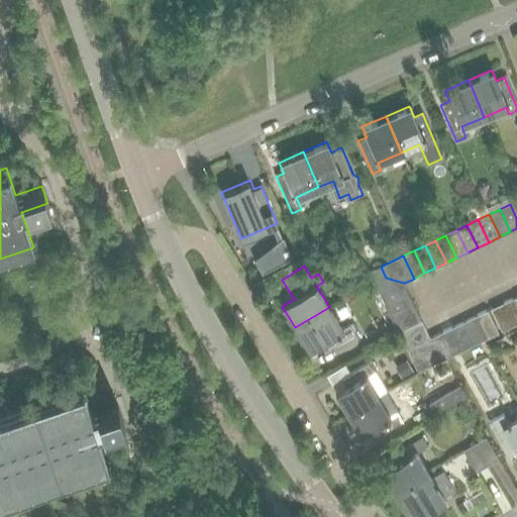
[(385,305),(408,294),(404,283),(386,278),(381,267),(369,272),(385,305)]
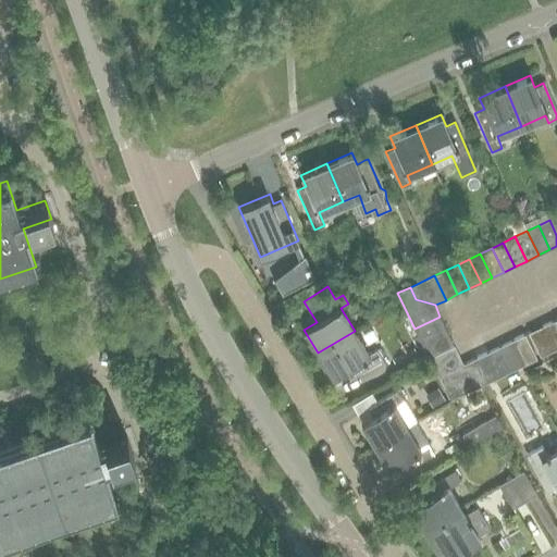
[(440,317),(415,329),(420,339),(445,327),(440,317)]
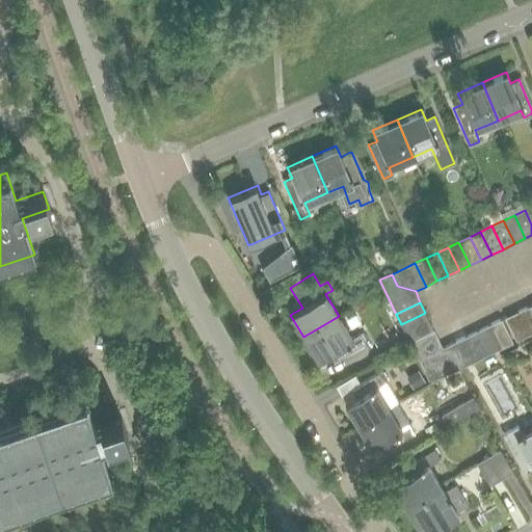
[(527,336),(531,333),(531,317),(527,307),(516,313),(527,336)]
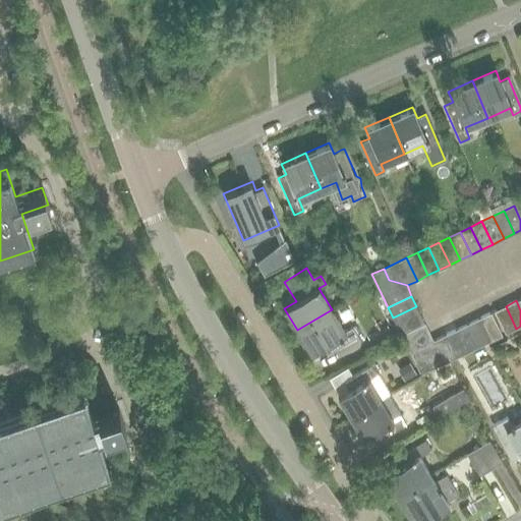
[(393,317),(401,335),(424,324),(416,306),(393,317)]
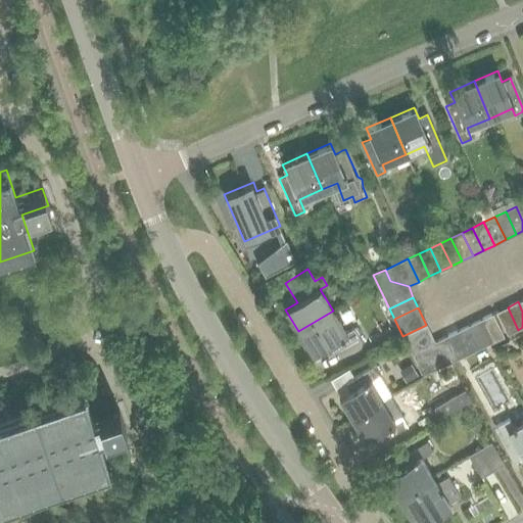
[(507,335),(518,330),(508,307),(496,313),(507,335)]
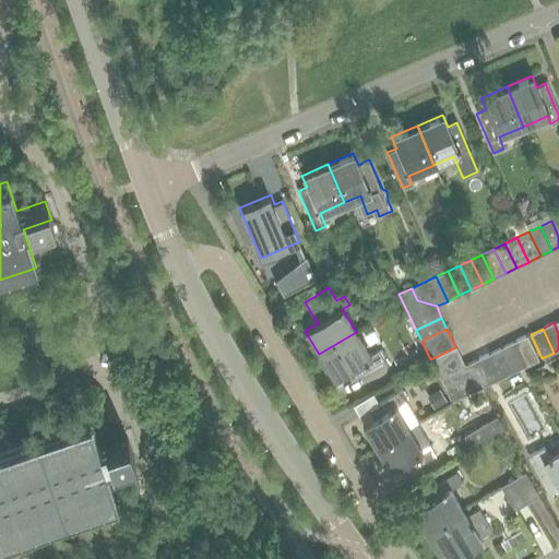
[(356,332),(319,354),(333,378),(346,370),(351,379),(383,359),(377,349),(369,355),(356,332)]
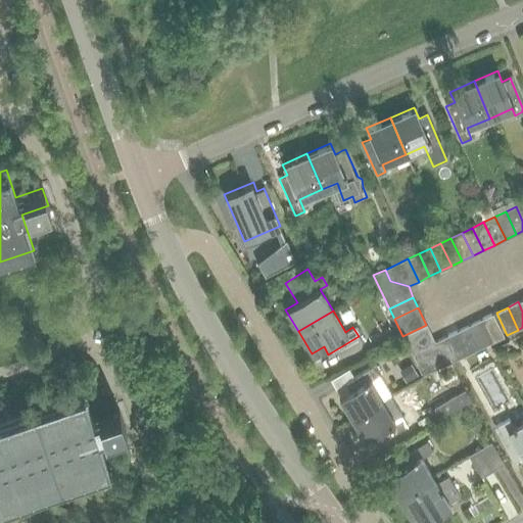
[(492,315),(481,320),(491,343),(504,337),(492,315)]
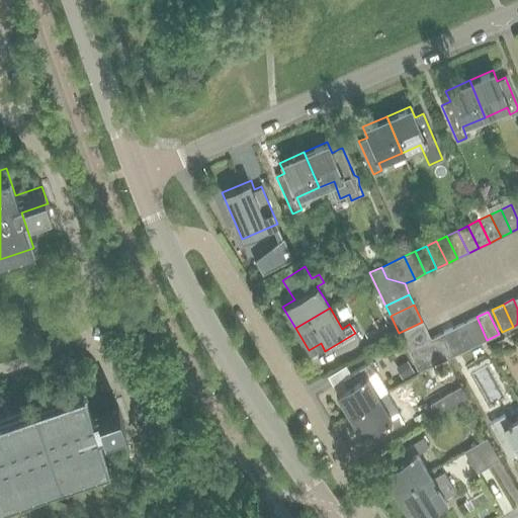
[(475,345),(487,340),(477,317),(464,323),(475,345)]
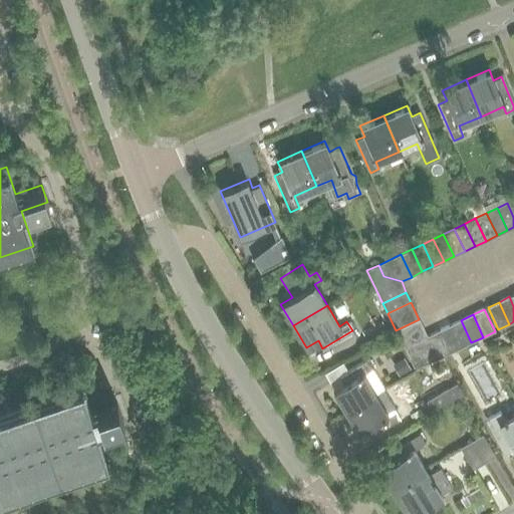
[(439,331),(427,336),(419,319),(396,330),(415,369),(449,353),(439,331)]
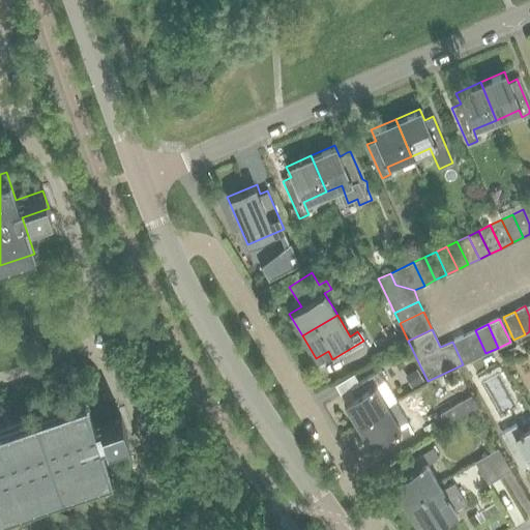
[(474,358),(486,353),(475,330),(463,336),(474,358)]
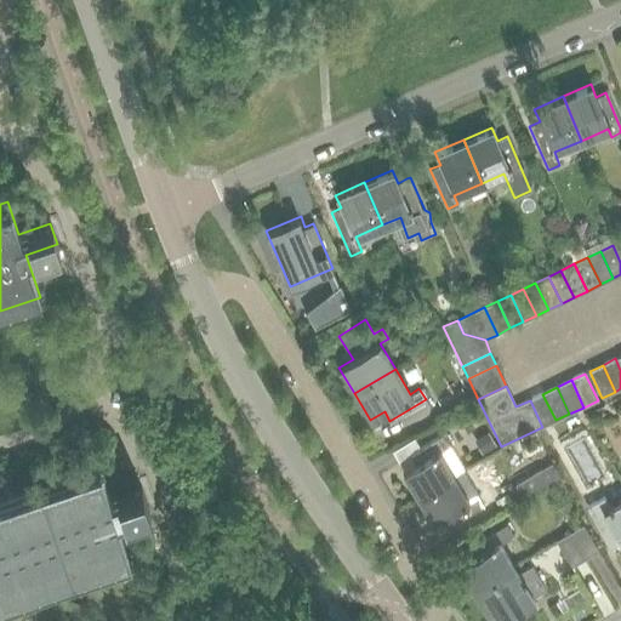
[(542,427),(556,420),(542,394),(530,400),(542,427)]
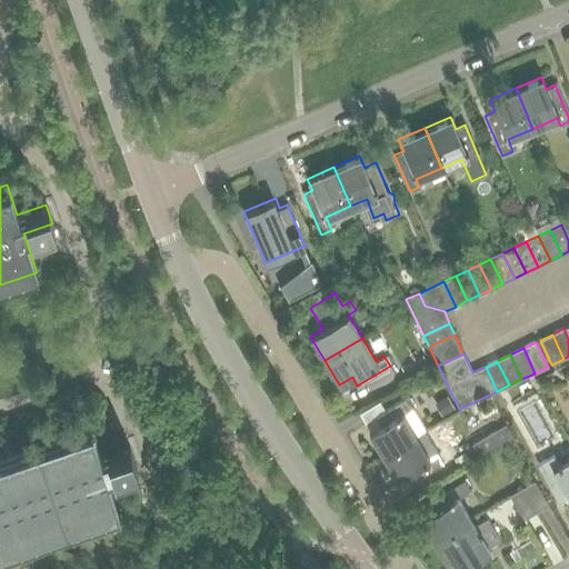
[(447,397),(438,402),(445,413),(455,408),(447,397)]
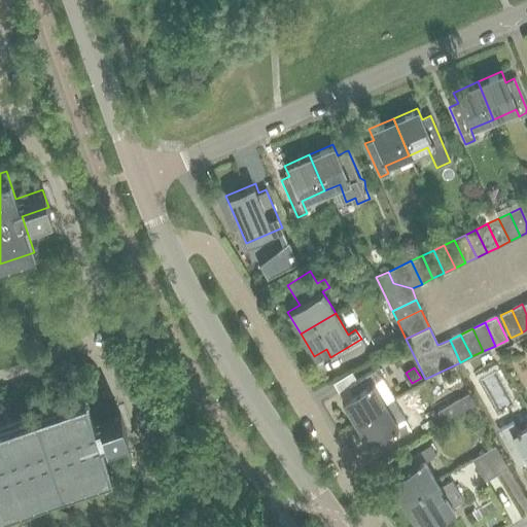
[(342,401),(354,422),(392,399),(393,398),(382,379),(380,380),(375,370),(348,385),(353,394),(342,401)]
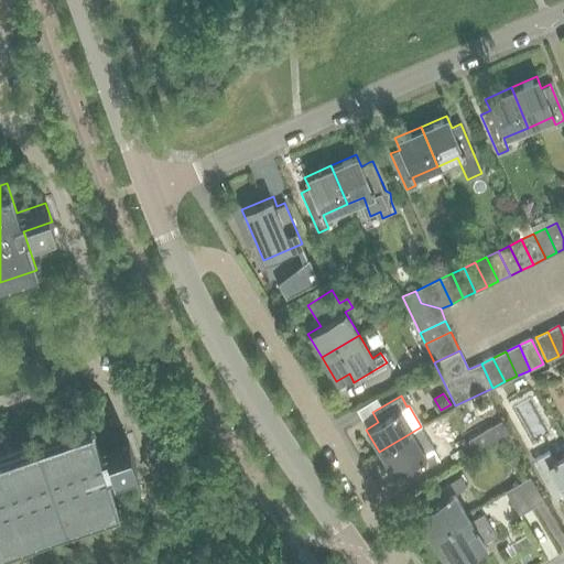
[(0,546),(118,507),(105,470),(133,461),(127,441),(98,451),(87,421),(0,451),(0,546)]
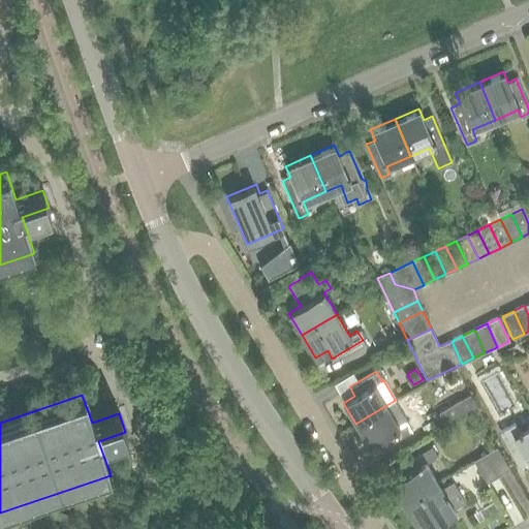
[(469,395),(438,413),(446,426),(476,408),(469,395)]
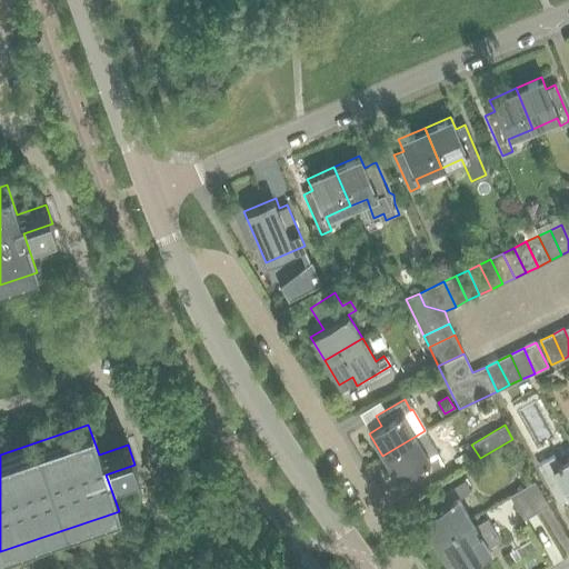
[(442,463),(437,453),(423,431),(382,456),(396,479),(408,472),(413,480),(442,463)]
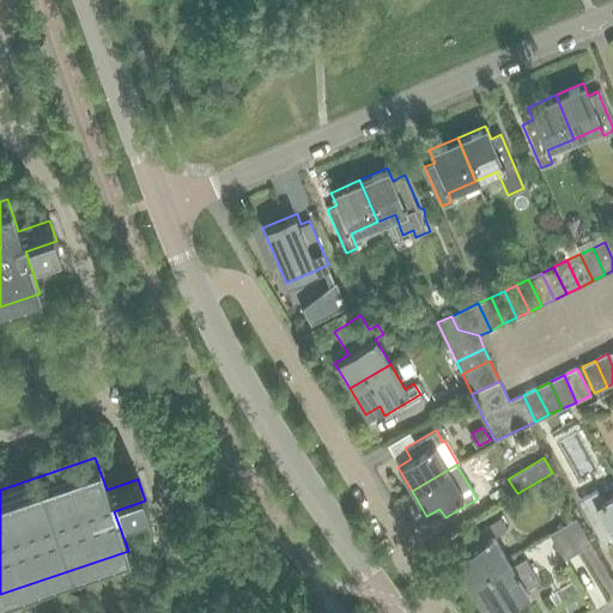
[(612,536),(612,538),(612,496),(604,502),(602,498),(600,499),(596,492),(580,501),(601,542),(612,536)]
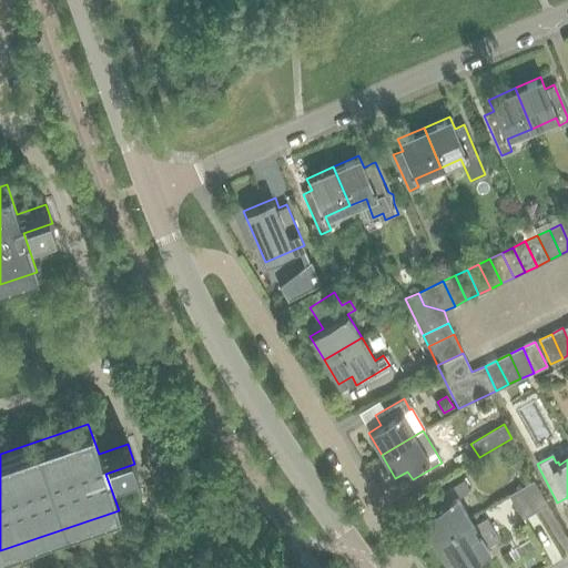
[(421,519),(433,540),(470,519),(457,497),(469,489),(464,480),(424,504),(430,514),(421,519)]
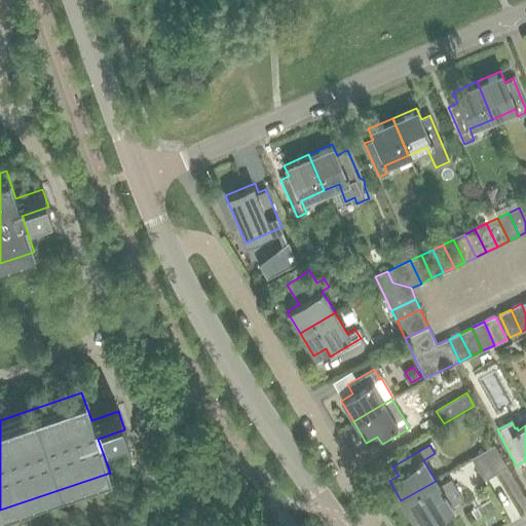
[(493,446),(481,453),(471,459),(484,481),(494,476),(505,468),(493,446)]
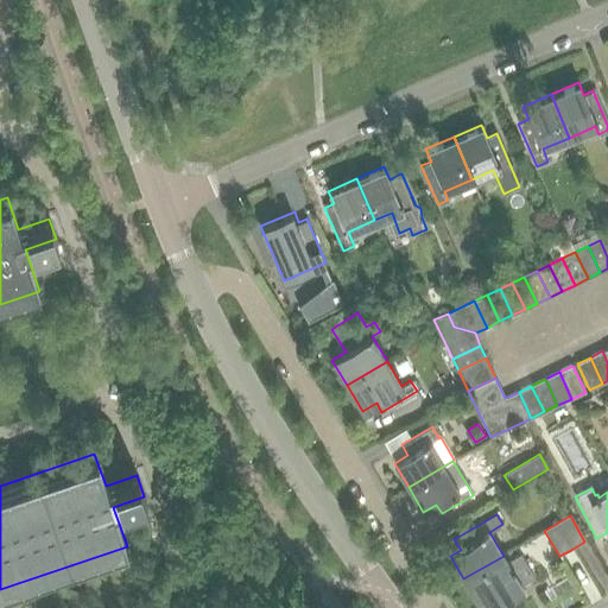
[(507,562),(504,556),(463,578),(480,607),(498,607),(525,593),(520,586),(534,577),(520,553),(507,562)]
